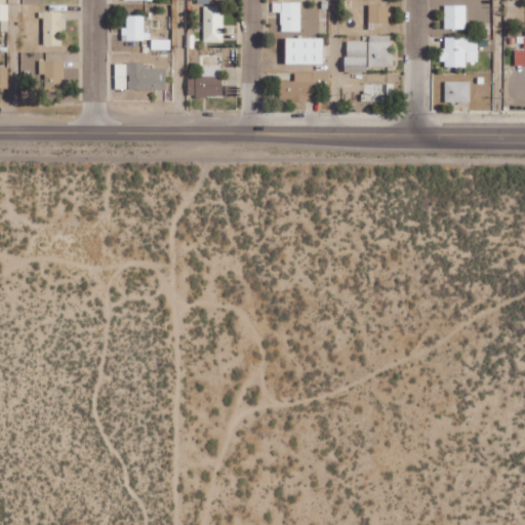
[(0,0),(0,19),(8,21),(8,0),(0,0)]
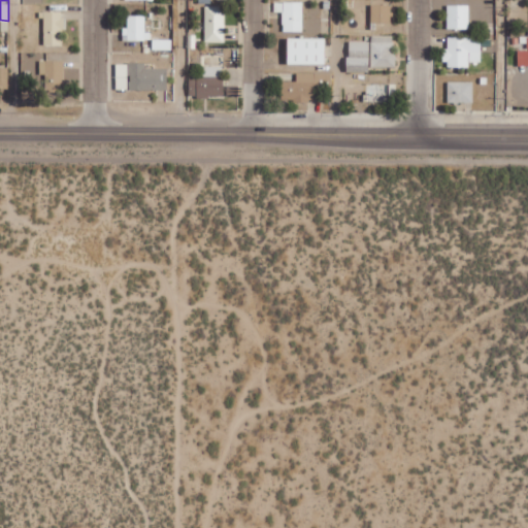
[(303,2),(275,2),(275,12),(284,12),(284,32),(303,32),(303,2)]
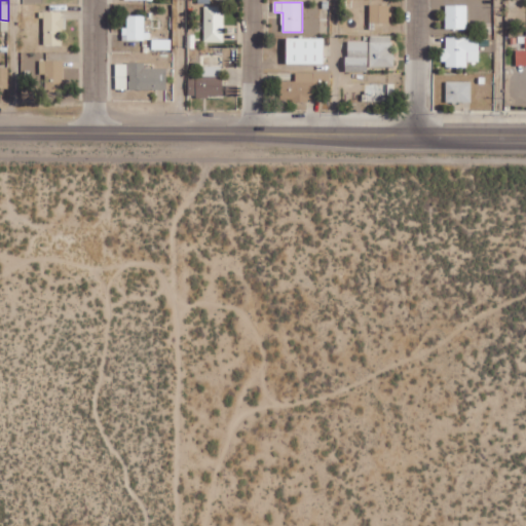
[(370,23),(390,23),(390,5),(371,4),(370,23)]
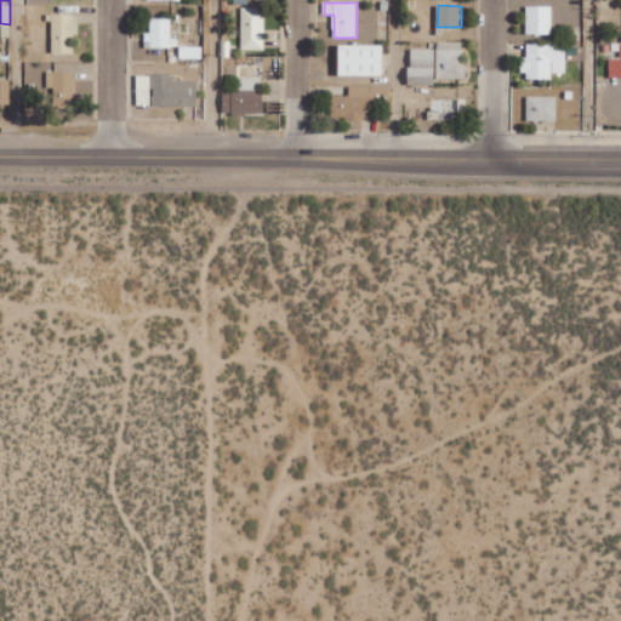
[(552,6),(527,6),(527,34),(552,35),(552,6)]
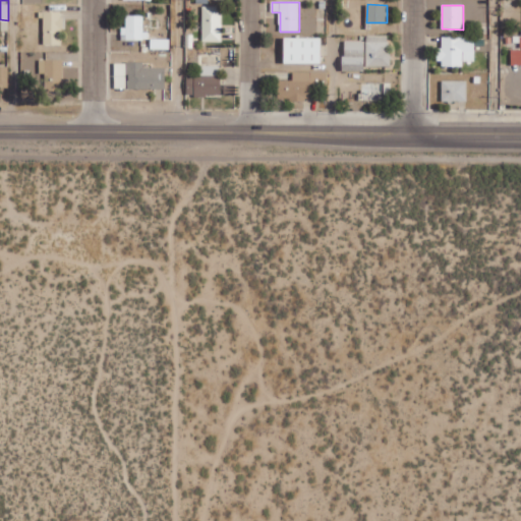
[(203,42),(221,42),(221,6),(203,6),(203,42)]
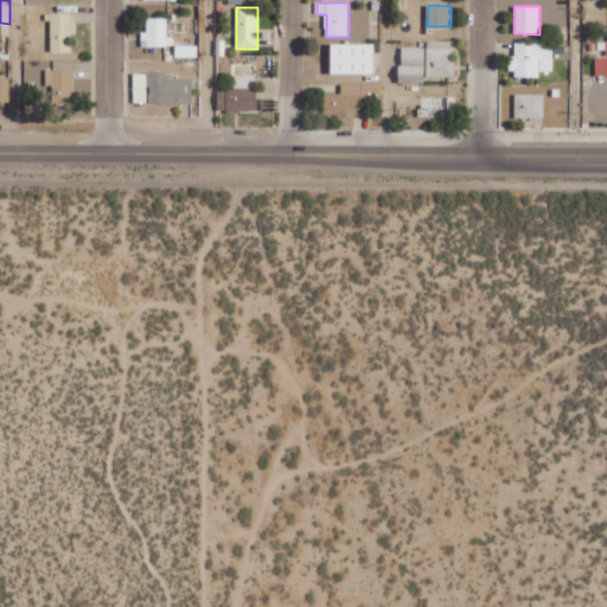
[(50,52),(72,53),(74,13),(51,13),(50,52)]
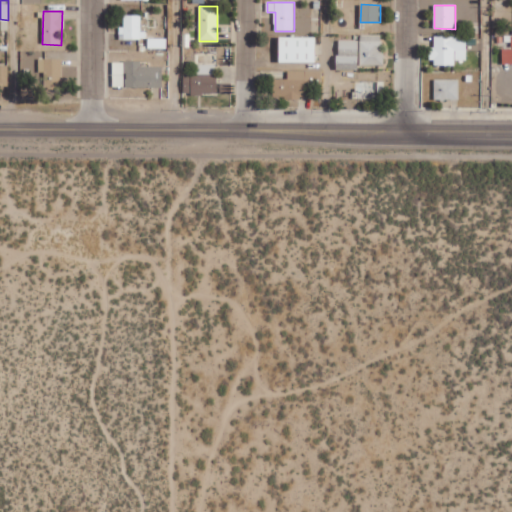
[(120,39),(146,39),(146,31),(141,31),(141,15),(124,16),(124,27),(119,27),(120,39)]
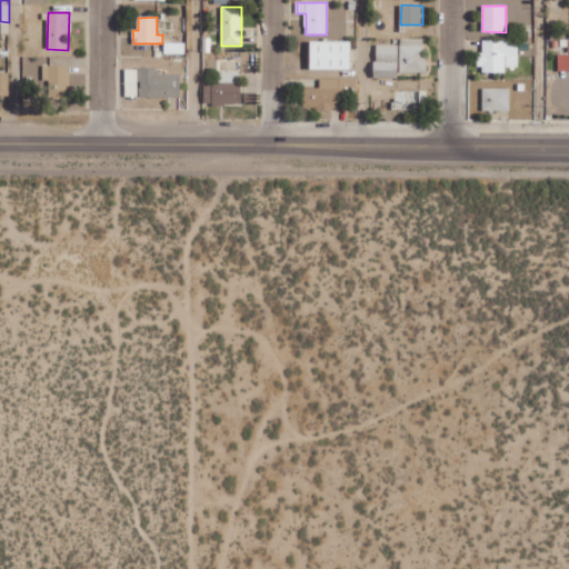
[(376,45),(377,78),(399,78),(399,72),(426,72),(426,39),(400,39),(400,45),(376,45)]
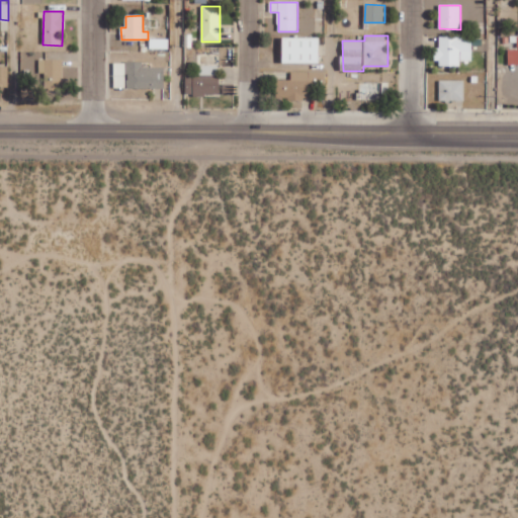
[(460,67),(461,61),(472,61),(472,36),(439,36),(439,48),(437,48),(436,66),(460,67)]
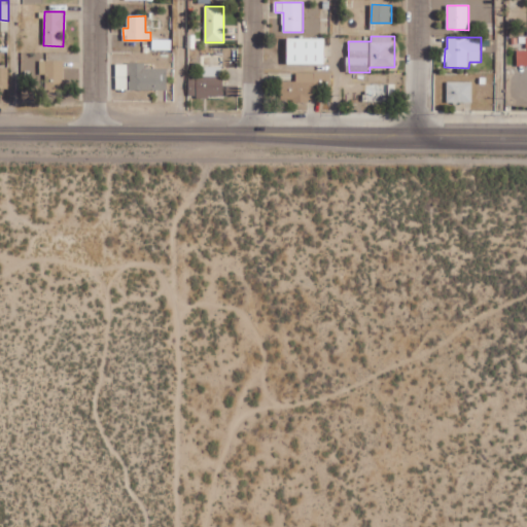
[(517,50),(518,67),(526,66),(526,37),(526,38),(526,50),(517,50)]
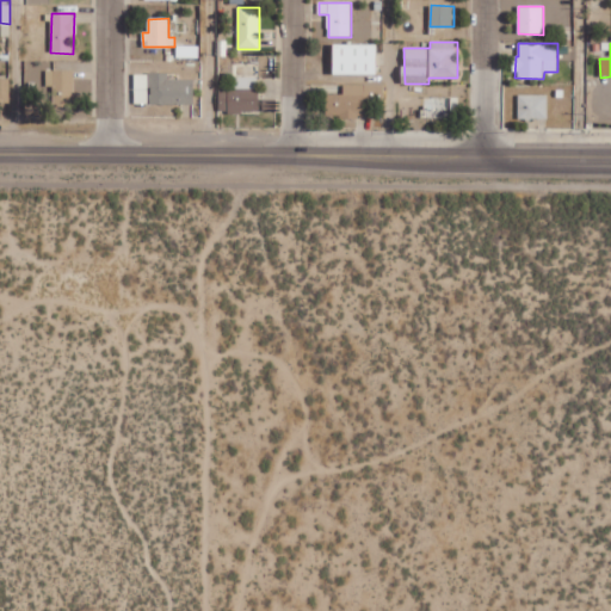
[(334,75),(377,76),(378,45),(334,45),(334,75)]
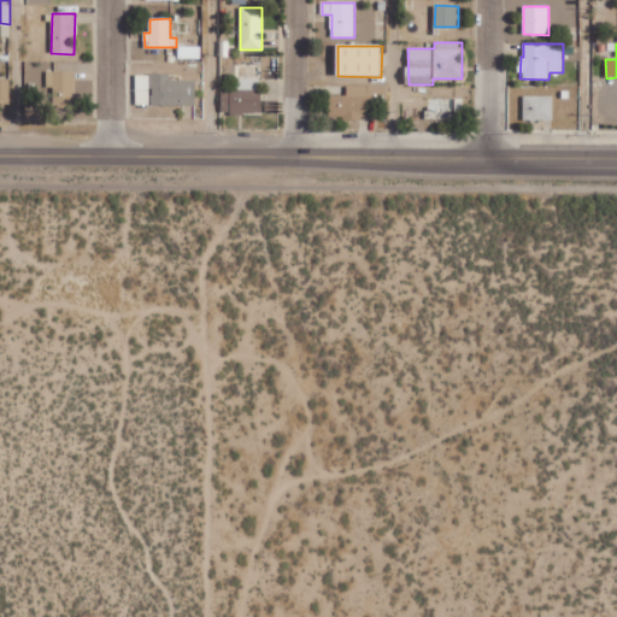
[(54,88),(53,109),(74,109),(75,71),(47,71),(47,88),(54,88)]
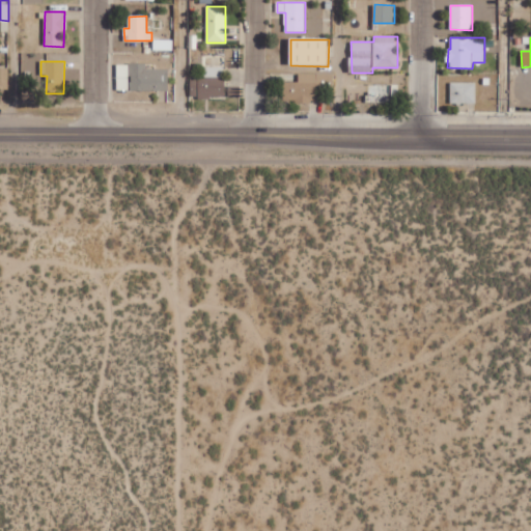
[(168,91),(169,70),(146,68),(146,64),(117,64),(117,90),(168,91)]
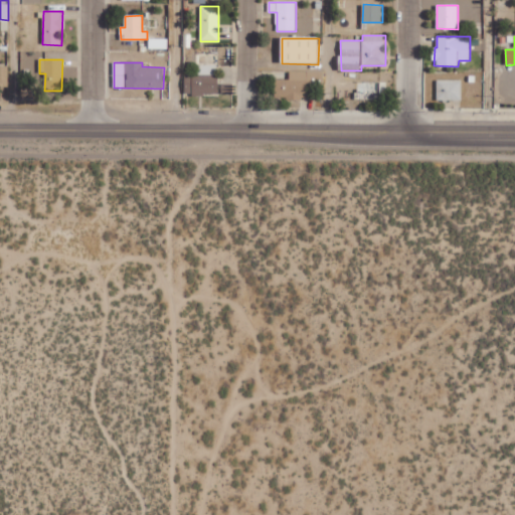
[(9,66),(0,65),(0,84),(8,86),(9,66)]
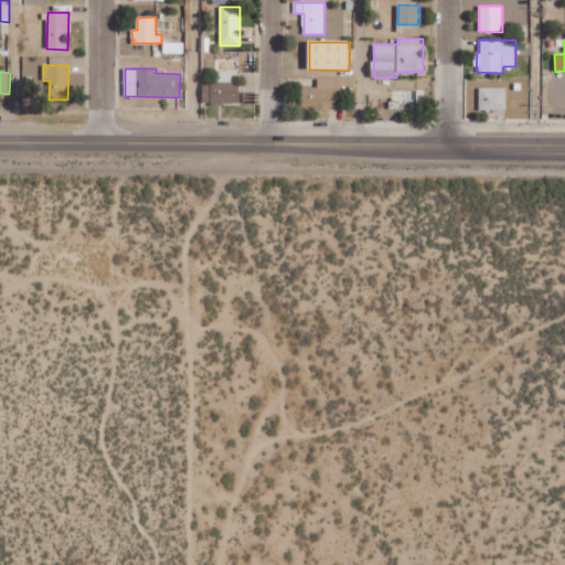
[(202,83),(203,105),(240,104),(240,72),(217,72),(217,82),(202,83)]
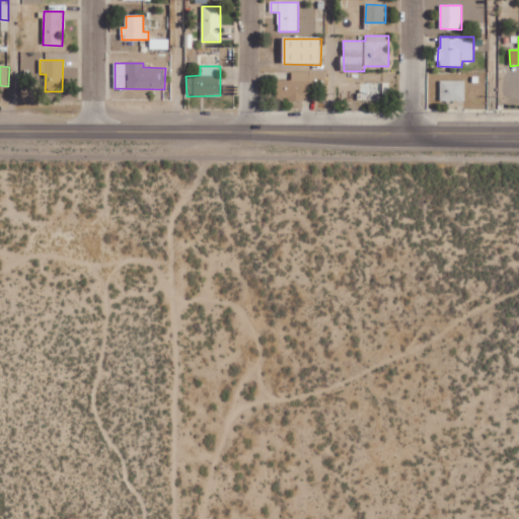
[(465,81),(440,81),(440,100),(465,100),(465,81)]
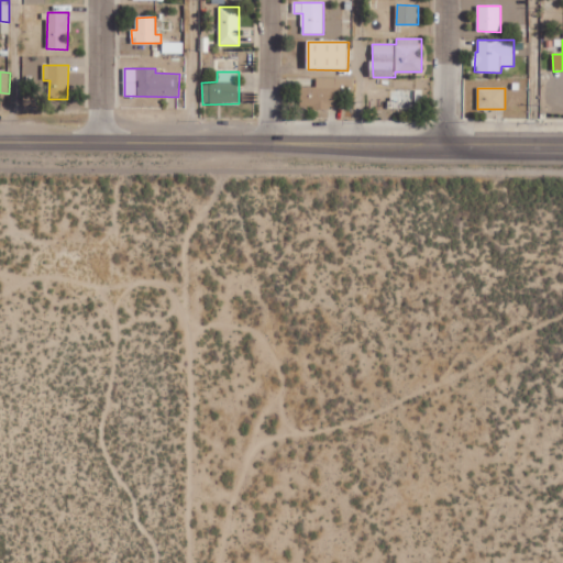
[(398,111),(416,111),(415,89),(392,90),(392,100),(398,100),(398,111)]
